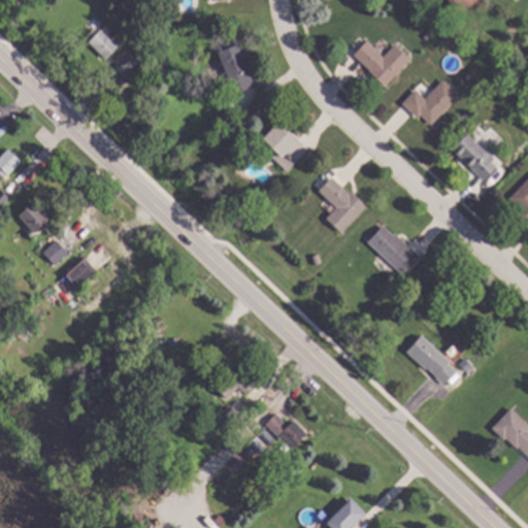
[(481,0),(482,4),(453,12),(450,0),(481,0)]
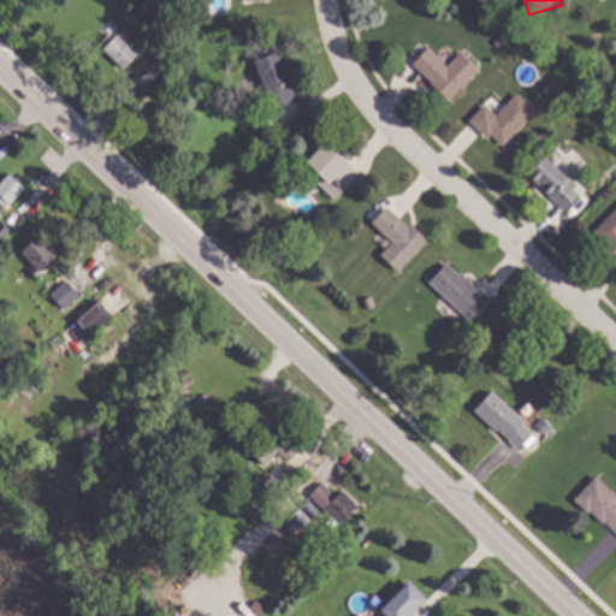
[(114,39),(118,35),(140,55),(126,69),(105,48),(106,46),(102,42),(110,34),(114,39)]
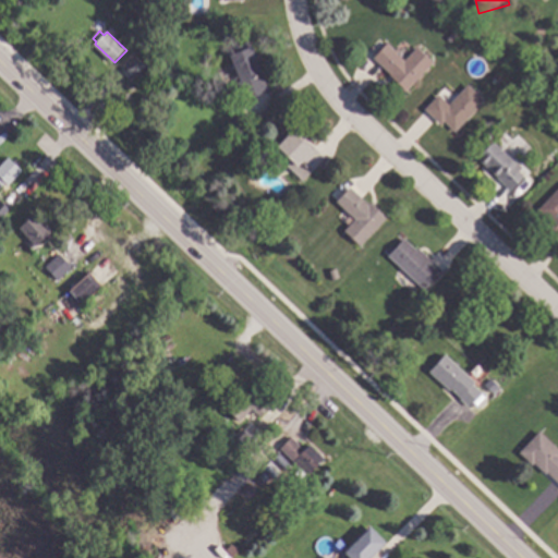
[(459,35),(452,43),(449,38),(456,32),(459,35)]
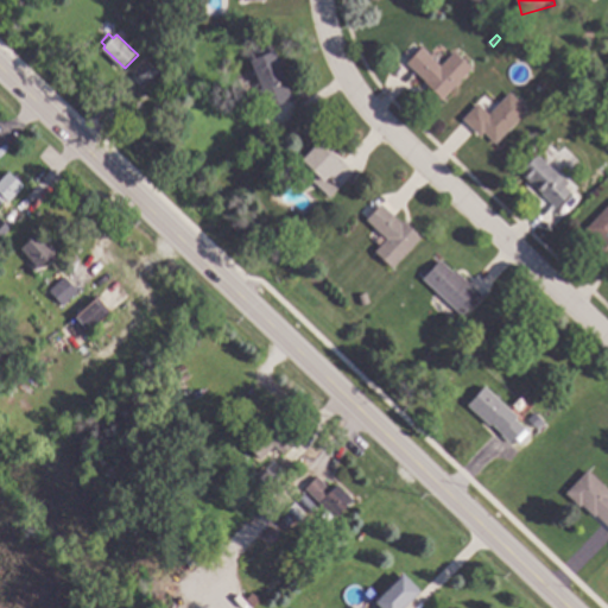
[(166,52),(160,58),(152,50),(158,44),(166,52)]
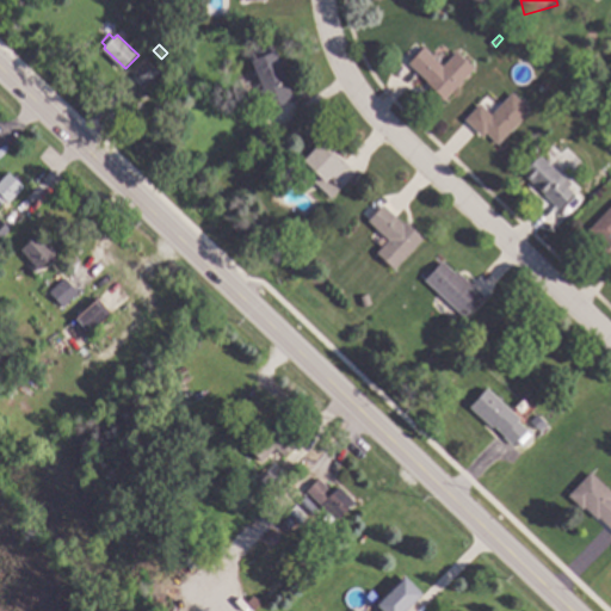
[(296,99),(267,111),(259,91),(265,88),(251,55),(273,45),(296,99)]
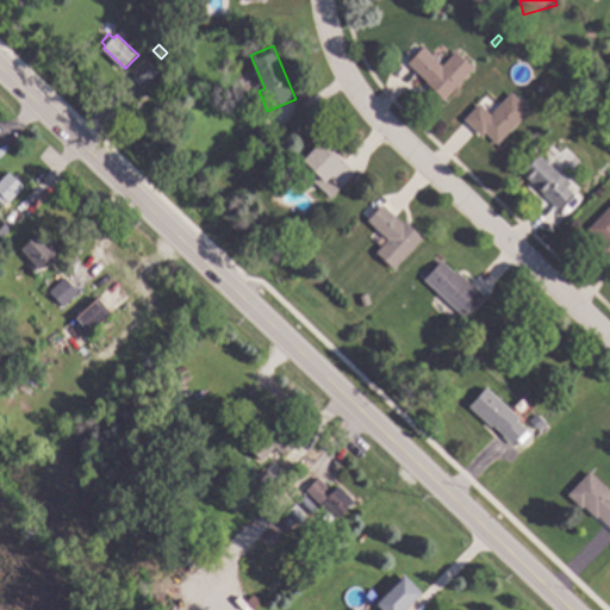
[(427,49),(428,48),(434,53),(433,55),(444,67),(459,51),(475,68),(446,100),(428,82),(429,81),(410,63),(424,48),(427,49)]
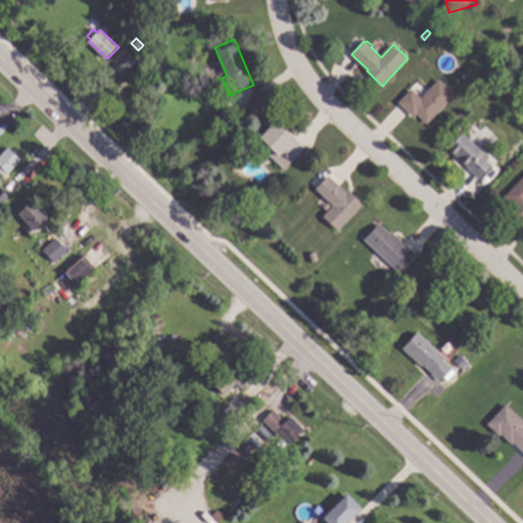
[(139,61),(128,74),(114,60),(126,49),(139,61)]
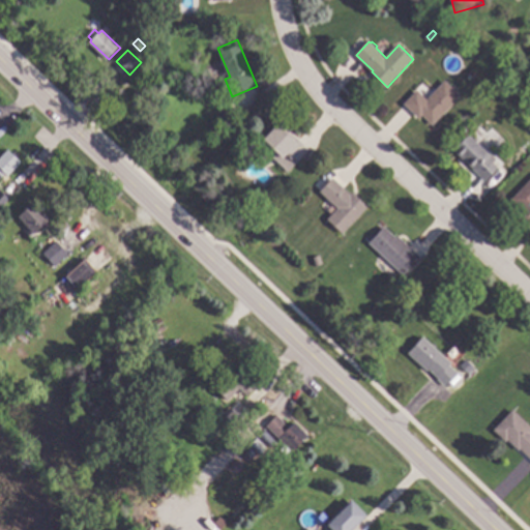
[(478,74),(473,79),(469,74),(474,68),(478,74)]
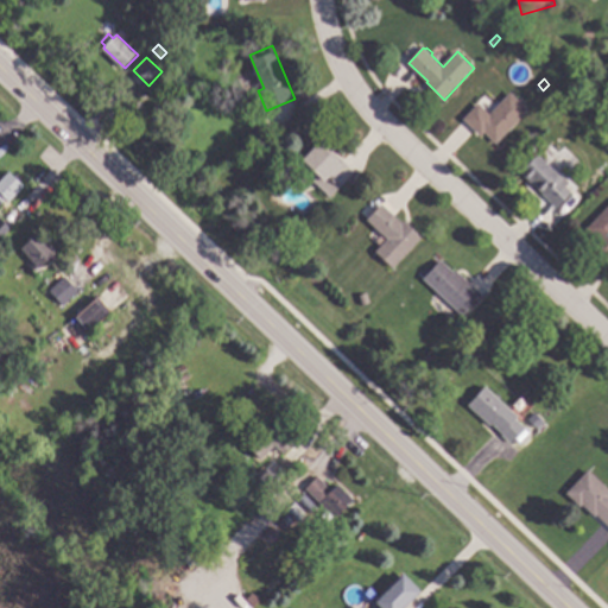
[(601,86),(596,96),(588,92),(593,82),(601,86)]
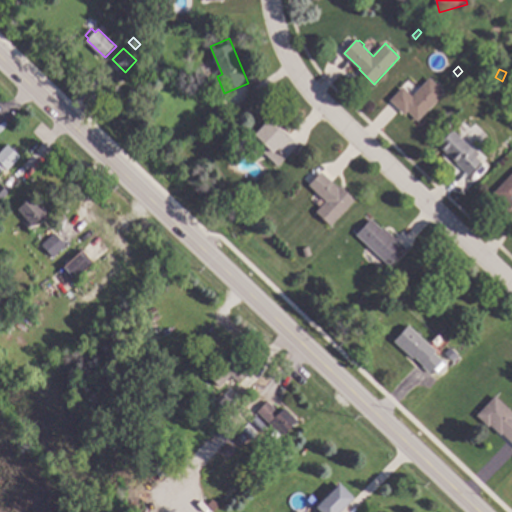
[(446,92),(418,121),(409,112),(406,115),(391,101),(404,87),(413,95),(431,78),(446,92)]
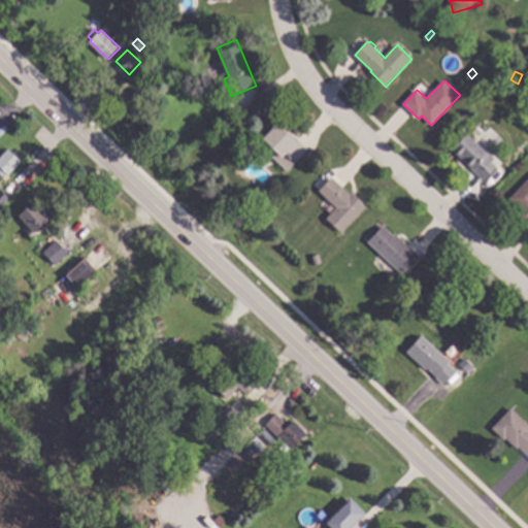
[(238,114),(230,119),(225,110),(232,105),(238,114)]
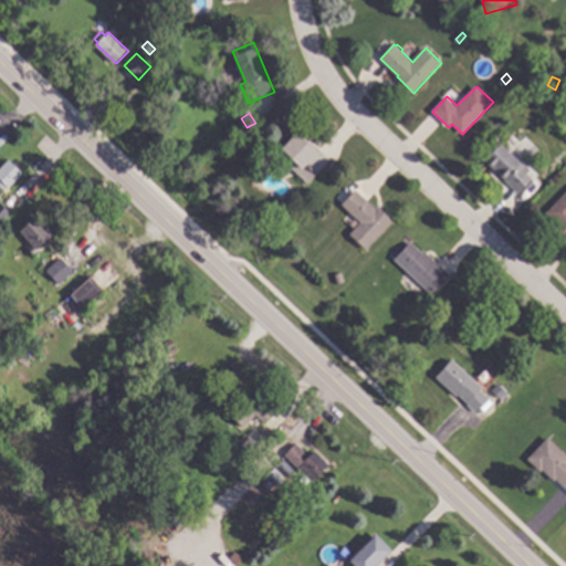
[(332,161),(308,185),(293,169),(297,164),(282,148),(301,130),(332,161)]
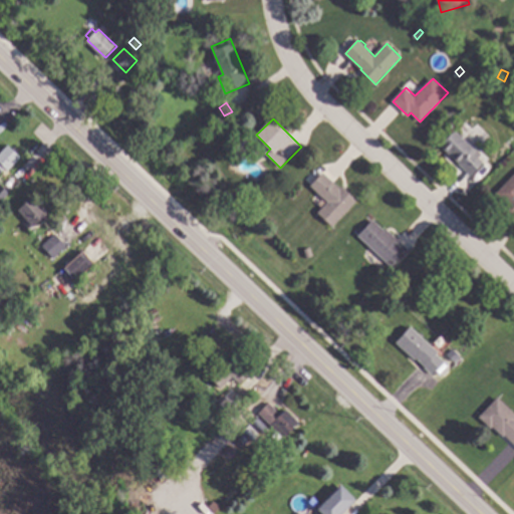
[(470,145),(471,144),(482,155),(479,158),(484,163),(472,176),(459,164),(460,164),(442,147),(456,132),(470,145)]
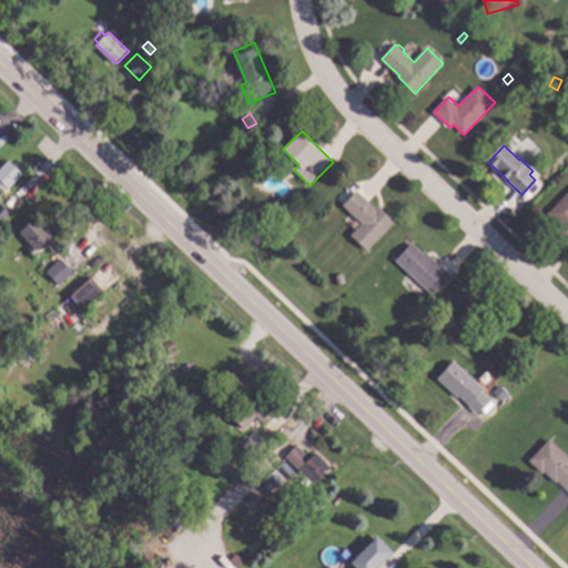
[(23,173),(9,188),(0,179),(0,169),(9,160),(23,173)]
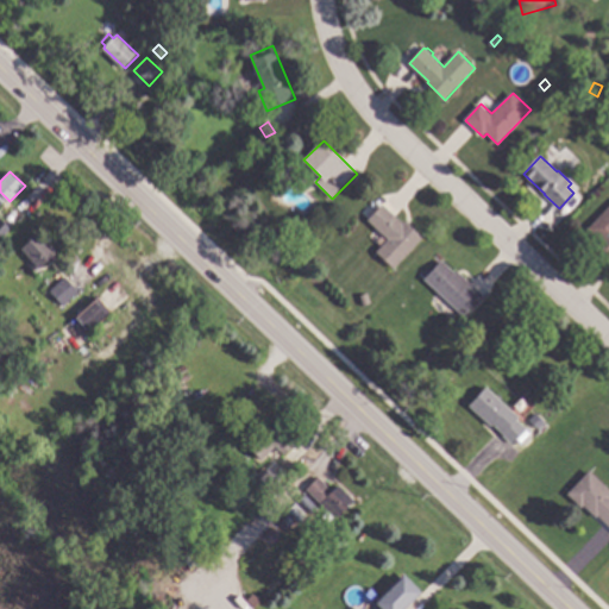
[(405,224),(406,221),(424,238),(395,269),(376,251),(388,239),(370,221),(384,205),(405,224)]
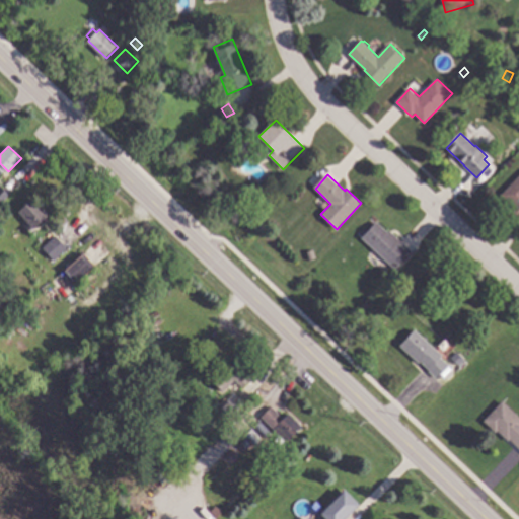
[(518,219),(507,207),(510,204),(502,195),(518,176),(518,219)]
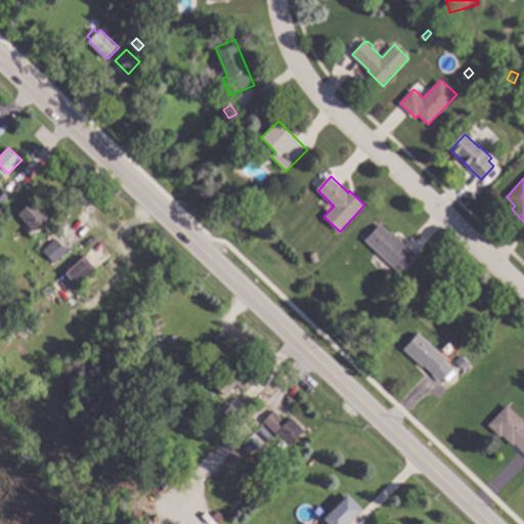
[(12,197),(1,208),(0,207),(0,188),(2,186),(12,197)]
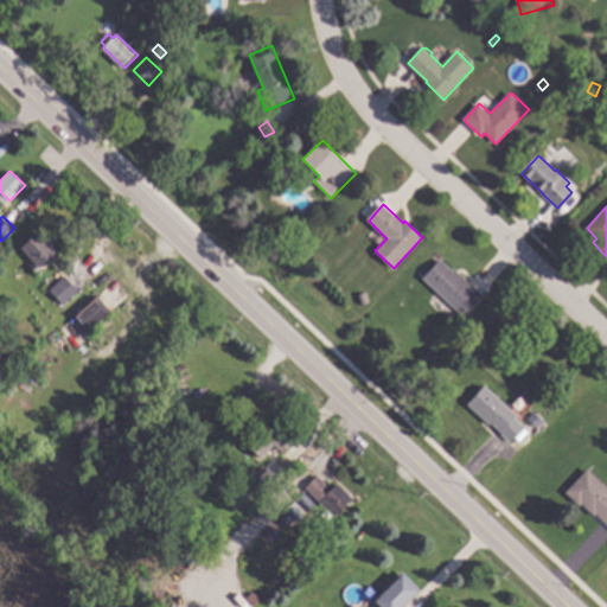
[(56,254),(36,273),(32,268),(36,264),(18,247),(34,231),(56,254)]
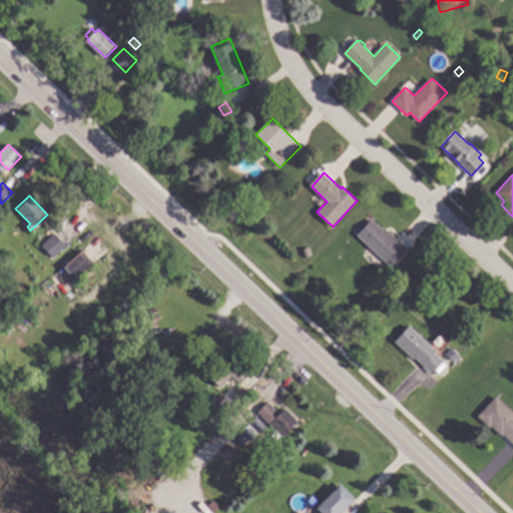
[(384,230),(386,228),(409,248),(392,268),(359,235),(373,220),(384,230)]
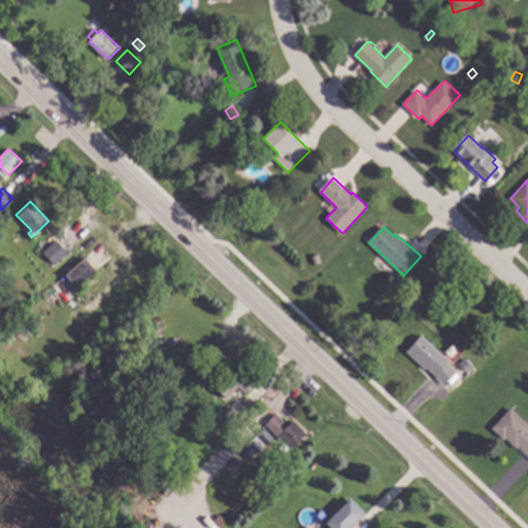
[(58,241),(69,254),(56,265),(44,253),(58,241)]
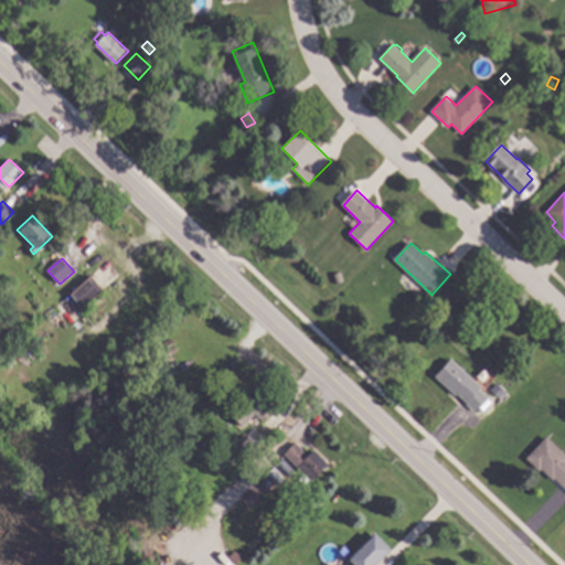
[(345,281),(338,284),(334,274),(342,272),(345,281)]
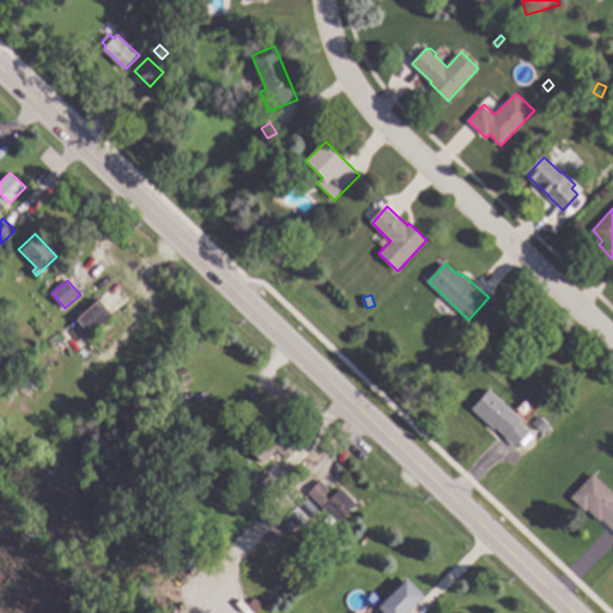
[(113,315),(91,334),(78,320),(101,301),(113,315)]
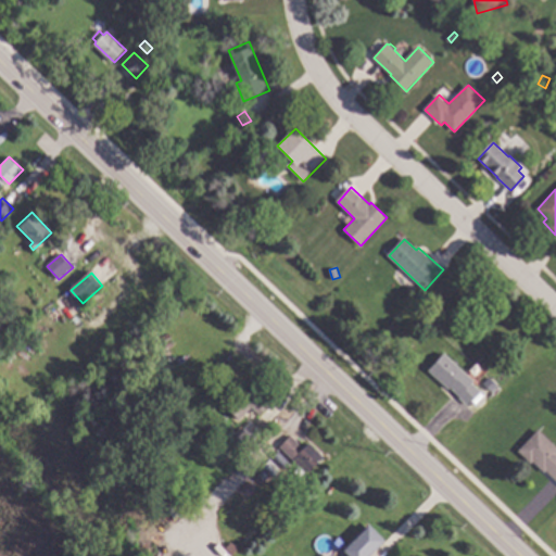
[(39,348),(32,354),(16,338),(24,331),(39,348)]
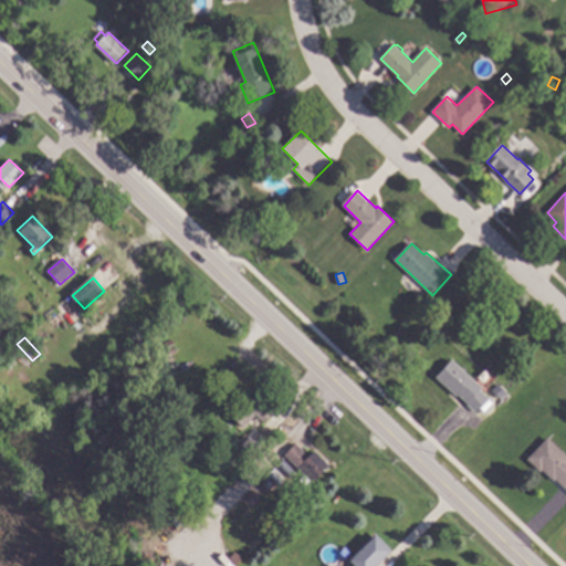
[(482,388),(481,389),(491,399),(478,412),(461,396),(459,397),(438,376),(453,359),(482,388)]
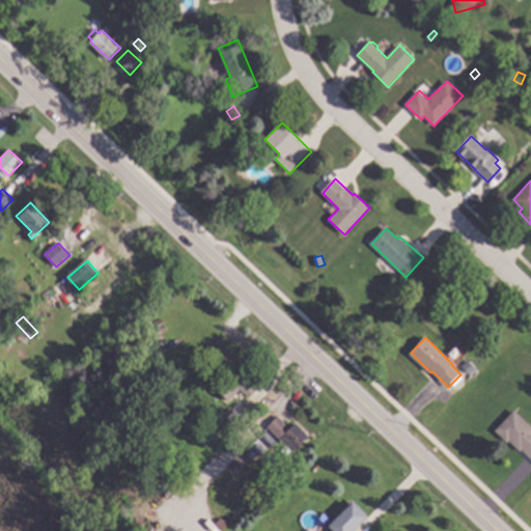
[(472,366),(466,372),(462,367),(468,362),(472,366)]
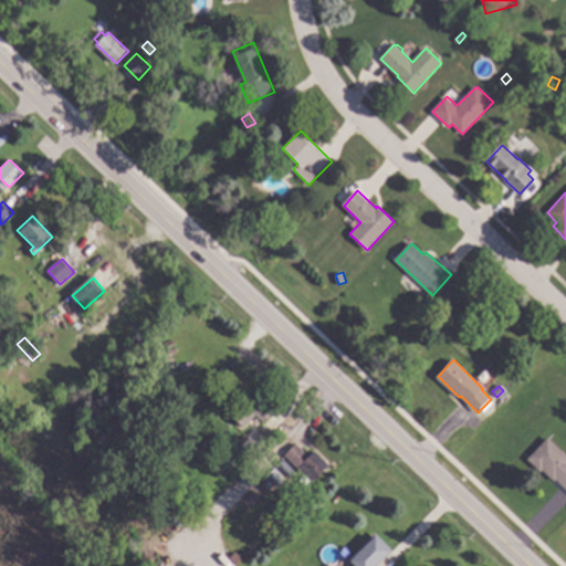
[(275,406),(262,419),(257,415),(244,428),(233,417),(247,402),(249,405),(261,391),(275,406)]
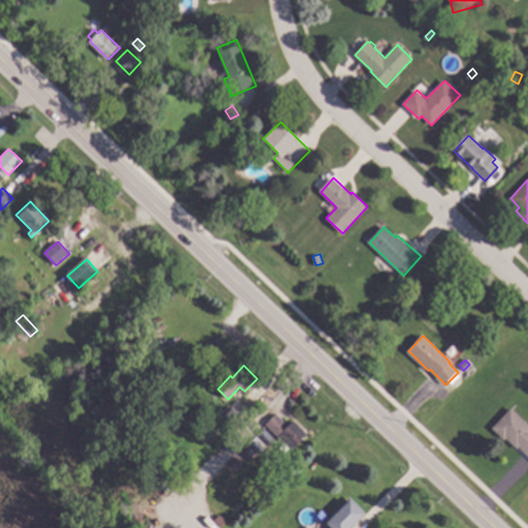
[(250,410),(232,428),(222,419),(225,417),(222,414),(225,411),(227,413),(239,400),(250,410)]
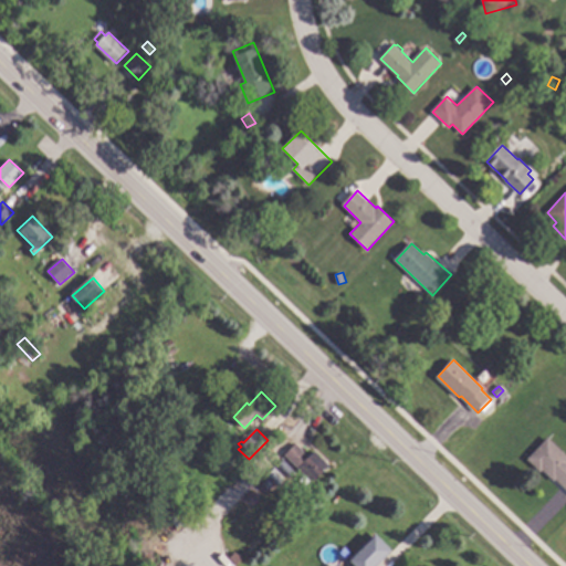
[(565,453),(565,488),(557,480),(556,481),(544,470),(542,472),(528,459),(549,438),(565,453)]
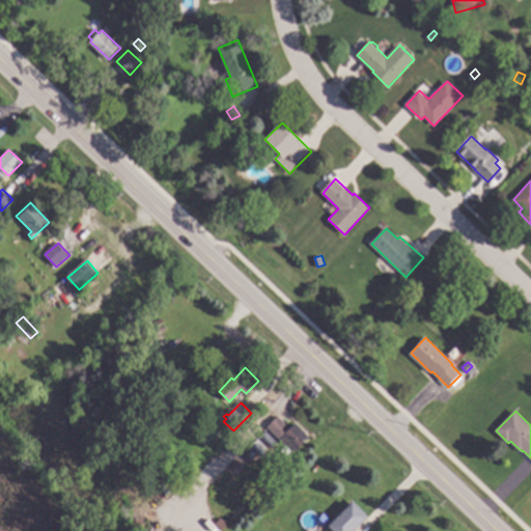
[(291,428),(296,423),(309,437),(294,452),(269,427),(279,416),(291,428)]
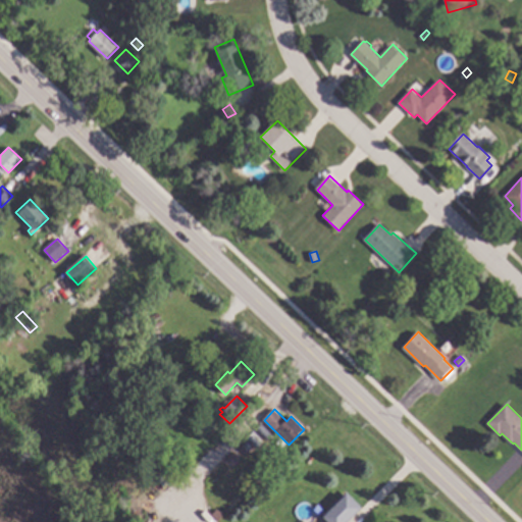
[(359,508),(345,521),(325,521),(327,520),(324,517),(347,496),(359,508)]
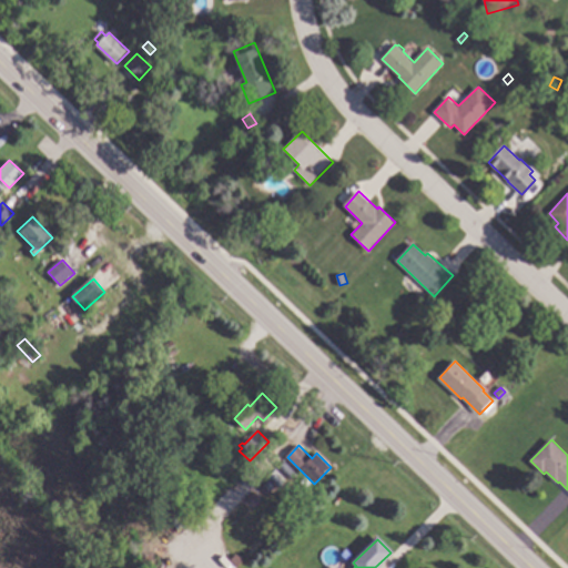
[(244,560),(239,567),(232,560),(237,554),(244,560)]
